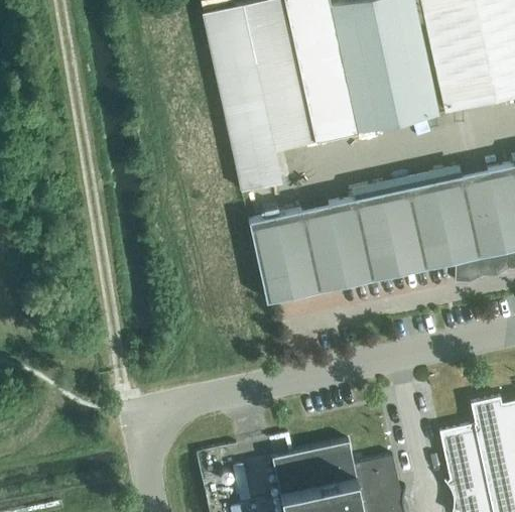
[(285,195),(276,151),(352,135),(322,0),(268,0),(204,14),(243,192),(247,192),(251,211),(298,201),(296,192),(285,195)]
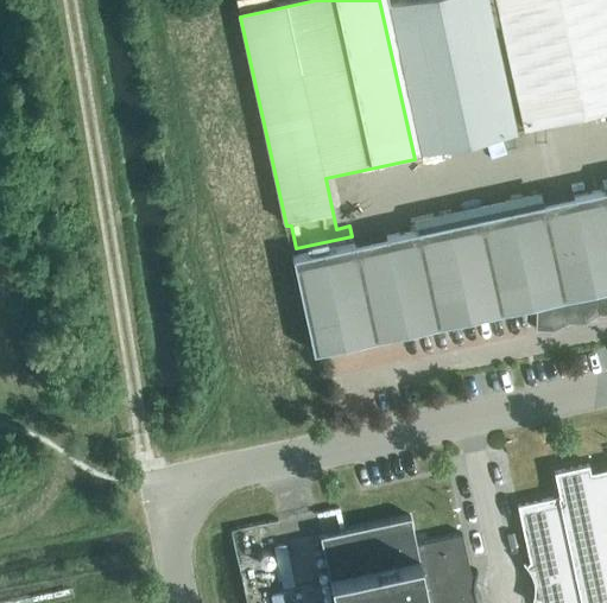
[(269,0),(250,0),(240,1),(242,12),(270,7),(269,0)]
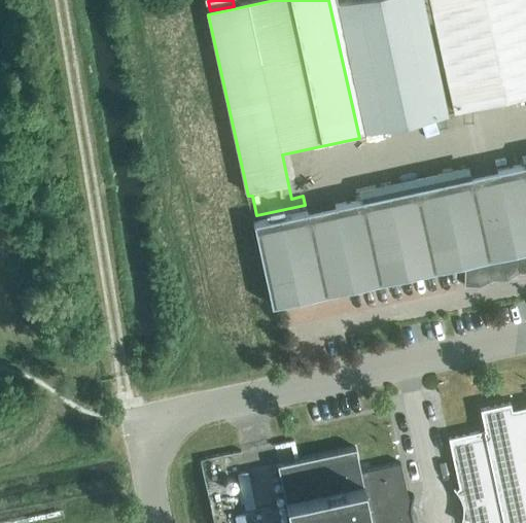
[(364,135),(448,116),(422,0),(362,0),(337,6),(364,135)]
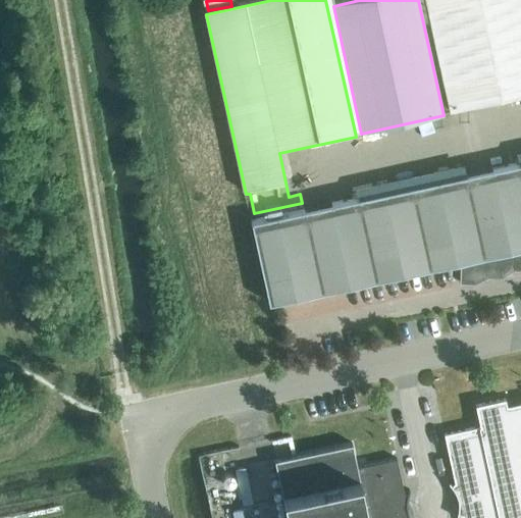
[(520,0),(425,0),(450,114),(520,98),(520,0)]
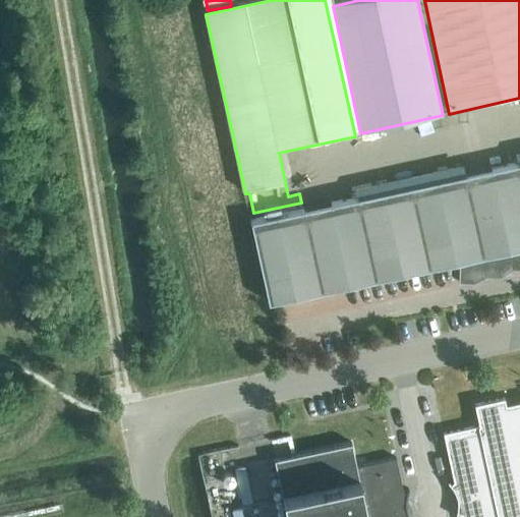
[(519,166),(250,225),(269,306),(460,265),(459,286),(473,286),(486,280),(500,281),(512,273),(519,273),(519,166)]
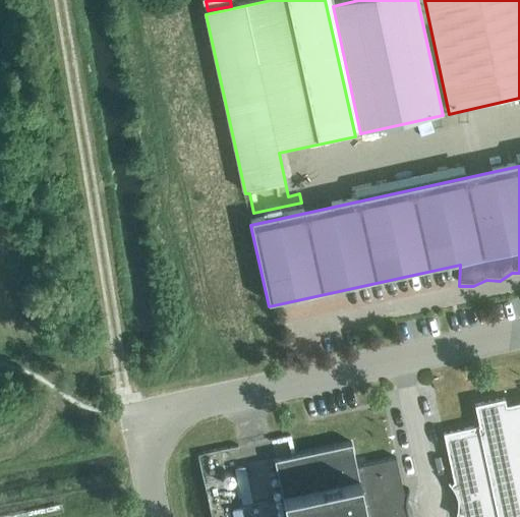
[(519,405),(506,408),(505,401),(474,408),(479,429),(444,437),(454,485),(452,487),(450,485),(448,485),(453,492),(456,499),(458,507),(457,515),(457,516),(519,516),(519,405)]
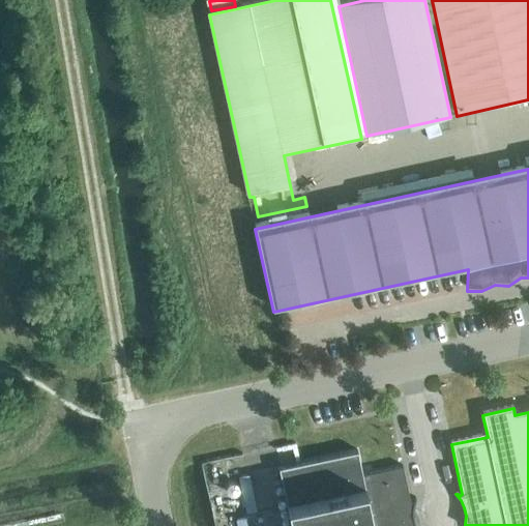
[(363,478),(358,455),(278,471),(290,525),(415,525),(414,522),(414,512),(416,502),(415,502),(414,506),(411,505),(403,470),(363,478)]
